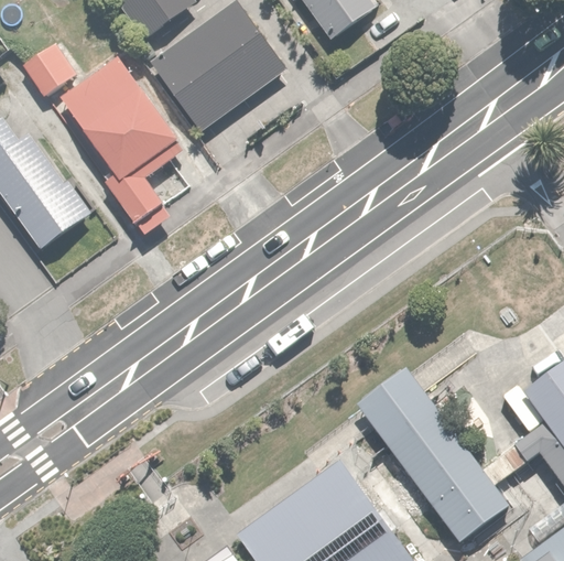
[(119,0),(144,33),(188,0),(119,0)]
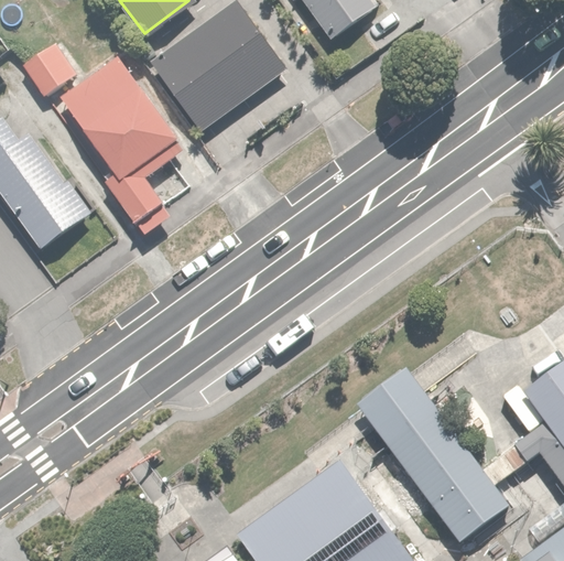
[(304,0),(334,38),(378,4),(375,0),(304,0)]
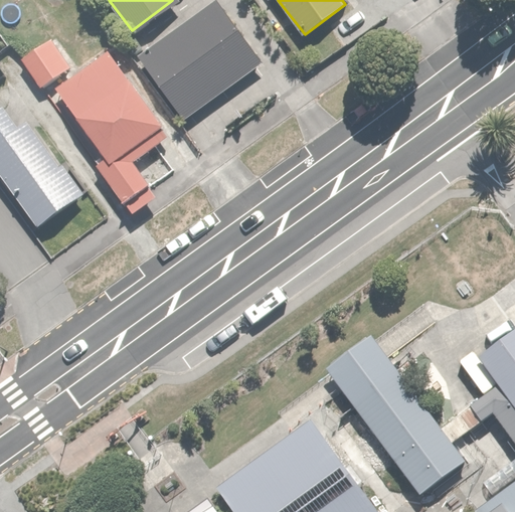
[(261,64),(216,1),(139,54),(182,118),(261,64)]
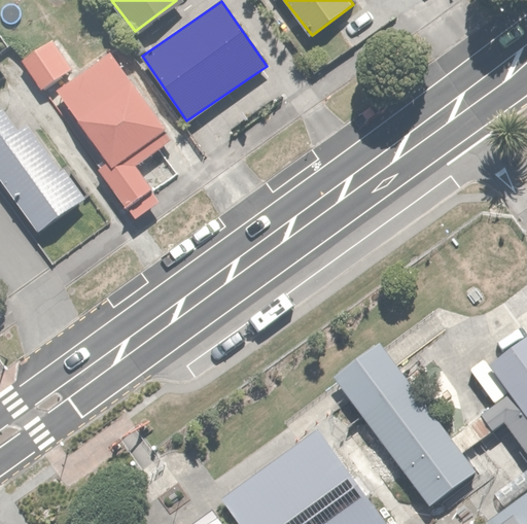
[(56,37),(22,60),(40,90),(75,67),(56,37)]
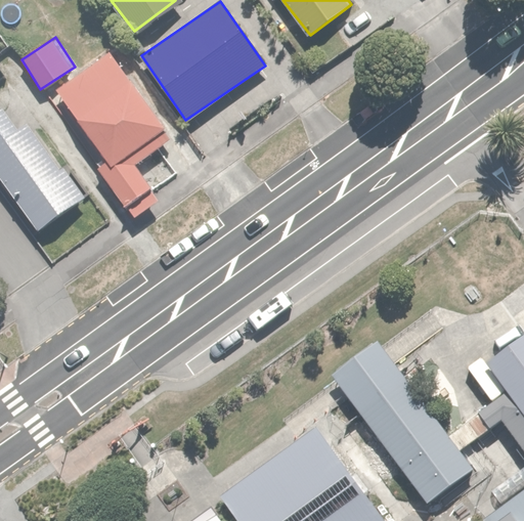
[(105,49),(53,88),(110,164),(98,172),(124,206),(150,185),(133,162),(169,134),(105,49)]
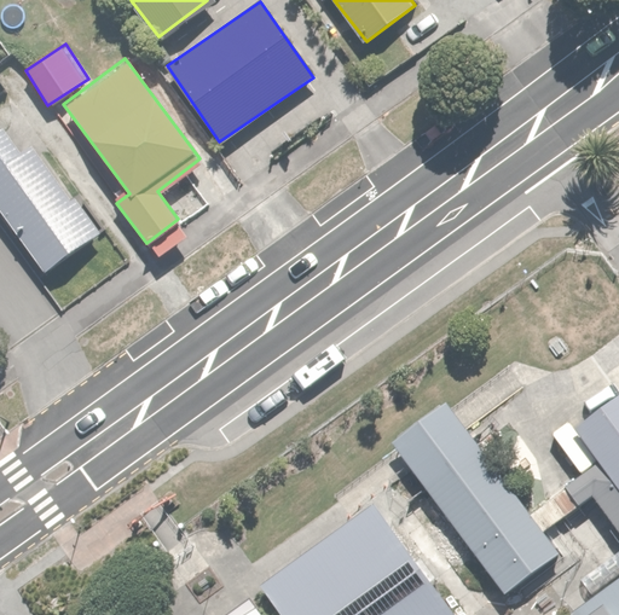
[(21,115),(0,128),(0,213),(41,271),(100,228),(21,115)]
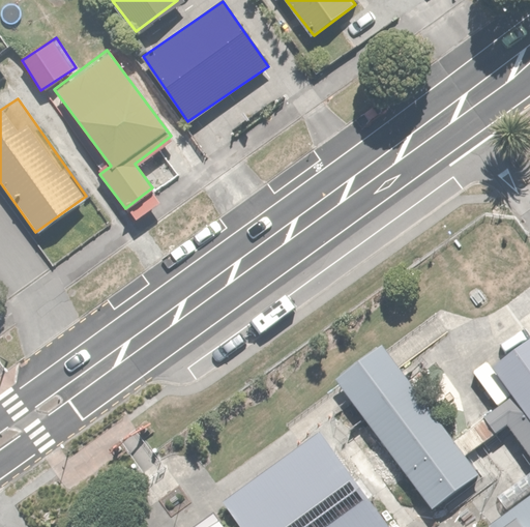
[(529,333),(487,364),(529,423),(529,333)]
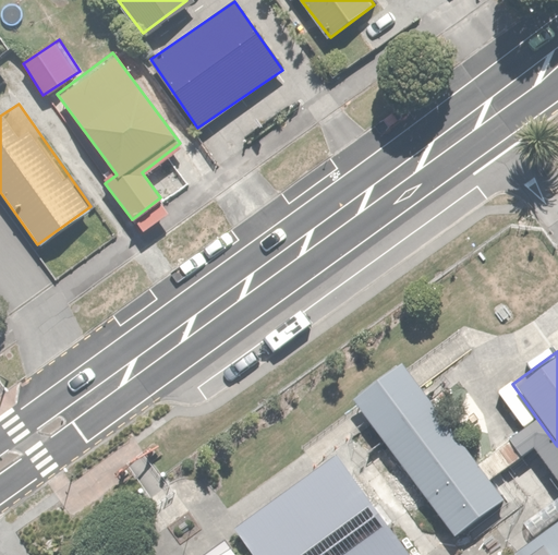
[(506,499),(408,364),(356,401),(455,537),(506,499)]
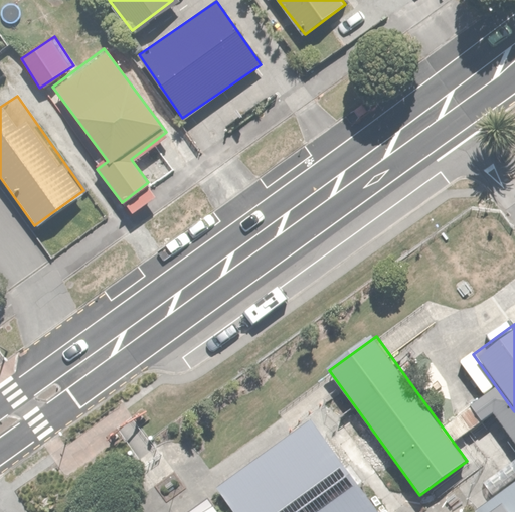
[(376,511),(307,413),(209,483),(229,511),(376,511)]
